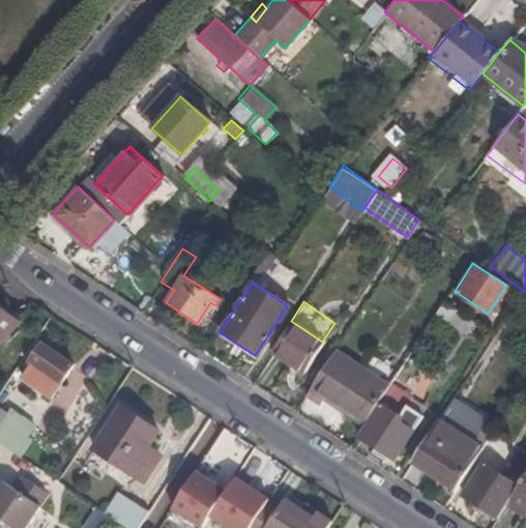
[(466,334),(474,322),(442,301),(433,315),(466,334)]
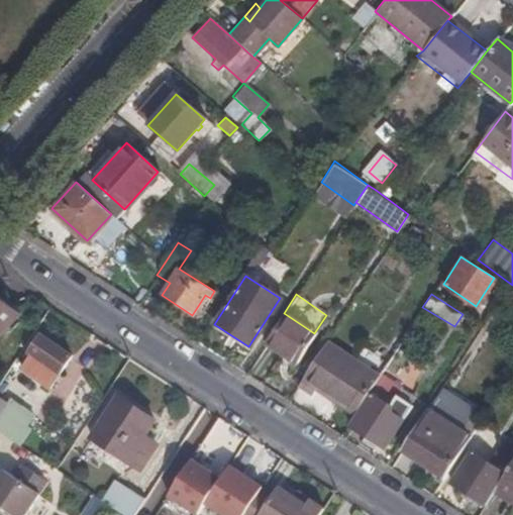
[(0,334),(21,314),(0,300),(0,334)]
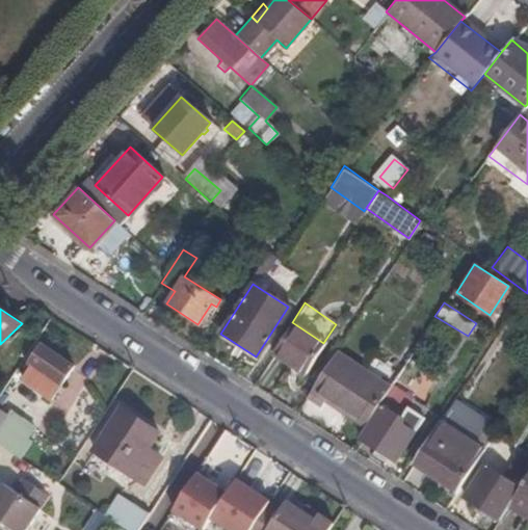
[(292,322),(270,355),(302,375),(323,343),(292,322)]
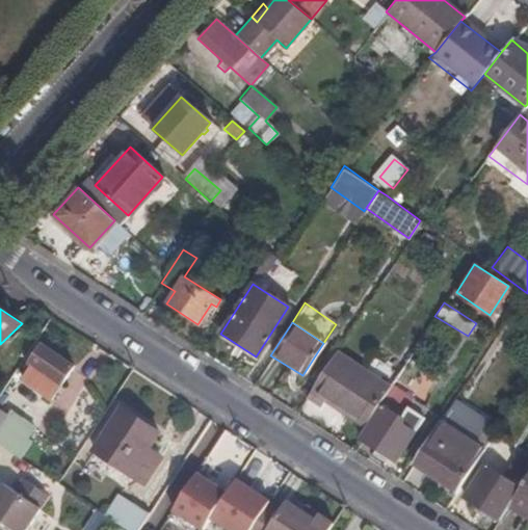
[(50,399),(73,367),(41,344),(28,363),(31,365),(21,380),(50,399)]
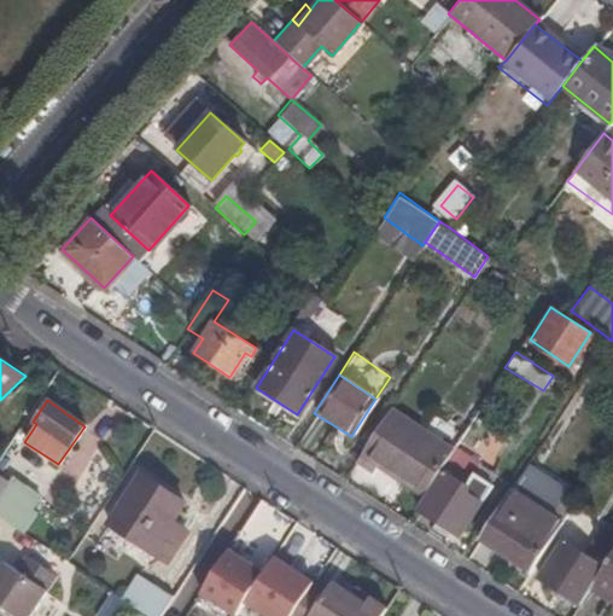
[(424,492),(451,449),(390,407),(358,455),(391,477),(395,471),(424,492)]
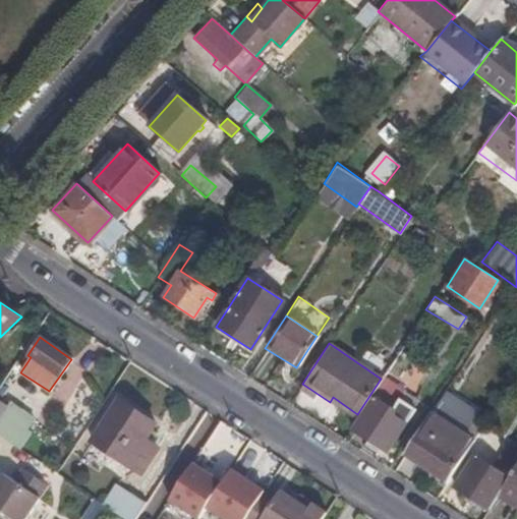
[(395,353),(385,376),(412,388),(422,365),(395,353)]
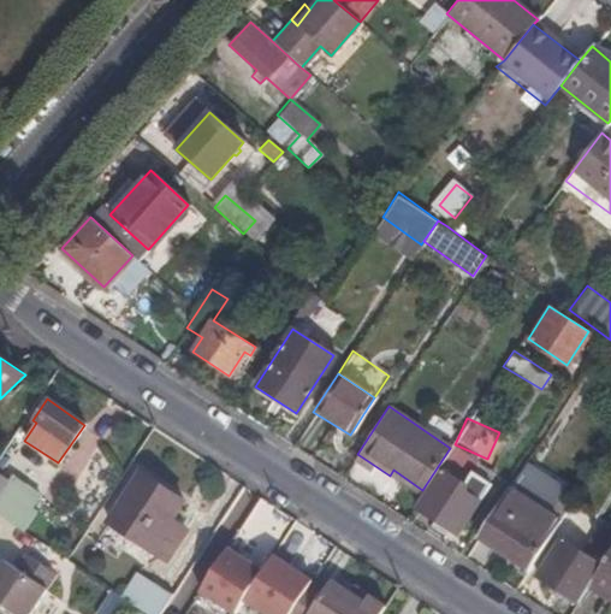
[(474,471),(449,455),(414,508),(456,535),(488,485),(472,474),(474,471)]
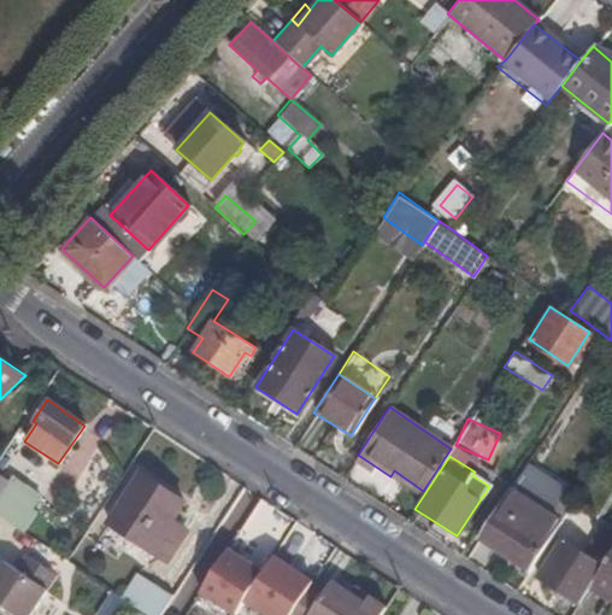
[(527,462),(515,486),(559,509),(571,485),(527,462)]
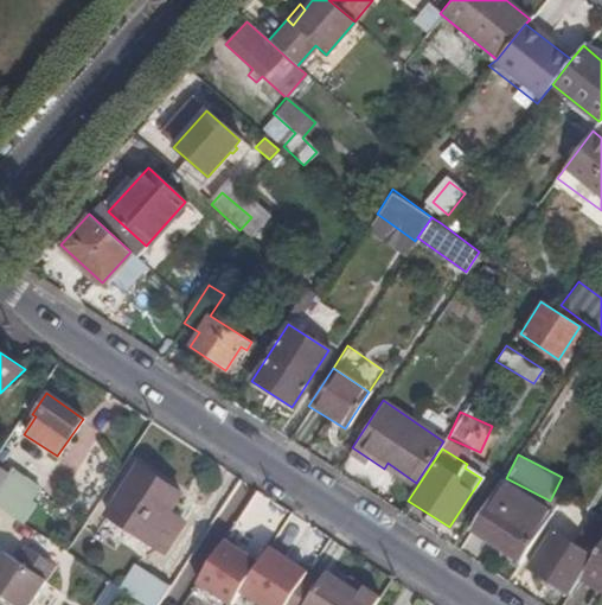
[(384,469),(412,489),(416,483),(388,463),(384,469)]
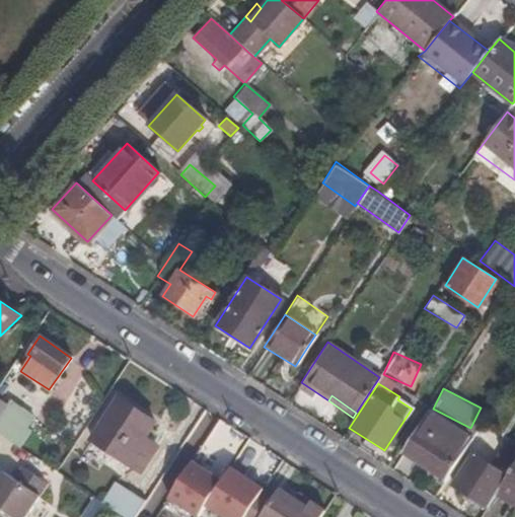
[(90,441),(115,457),(139,472),(156,447),(144,440),(154,424),(118,399),(90,441)]
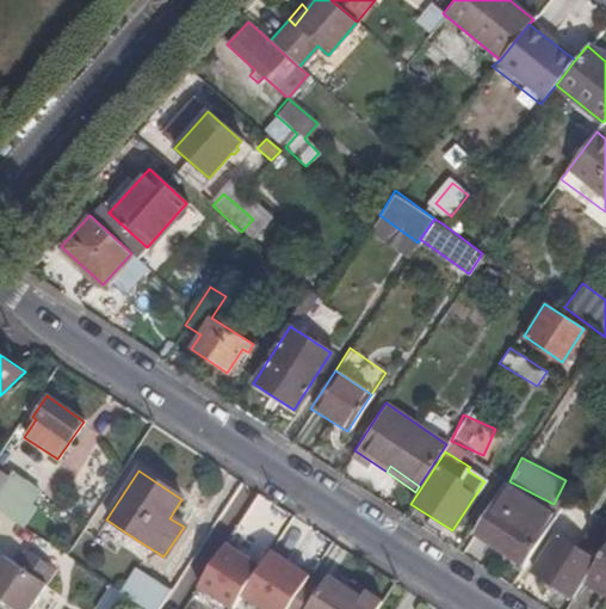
[(0,514),(16,524),(37,493),(10,474),(8,478),(0,490),(0,514)]
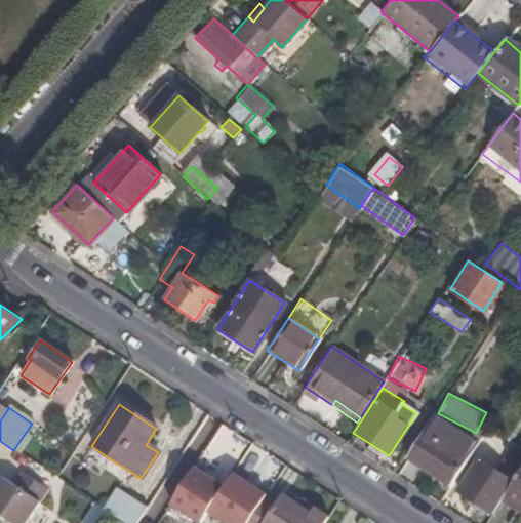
[(432,415),(405,456),(448,484),(475,443),(432,415)]
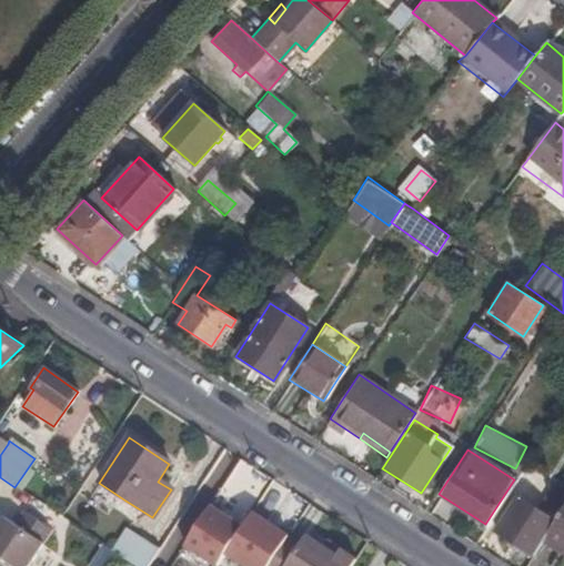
[(239,458),(200,518),(214,528),(253,468),(239,458)]
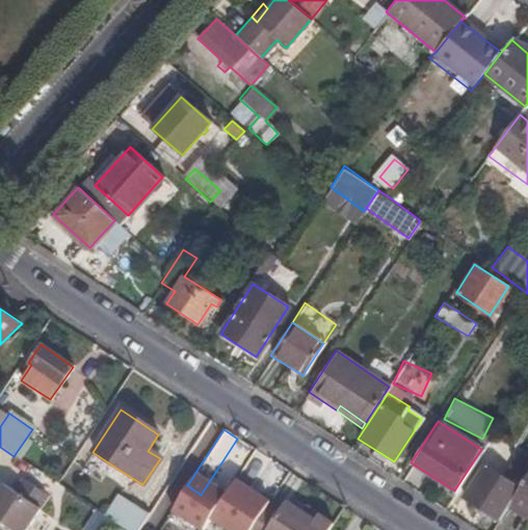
[(491,438),(482,447),(492,454),(500,445),(491,438)]
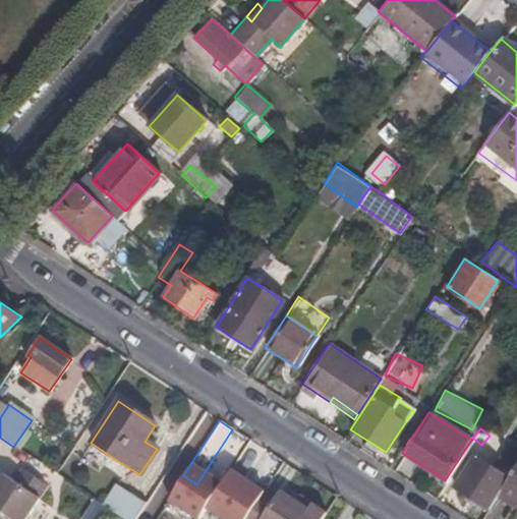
[(111,465),(115,459),(91,443),(87,449),(111,465)]
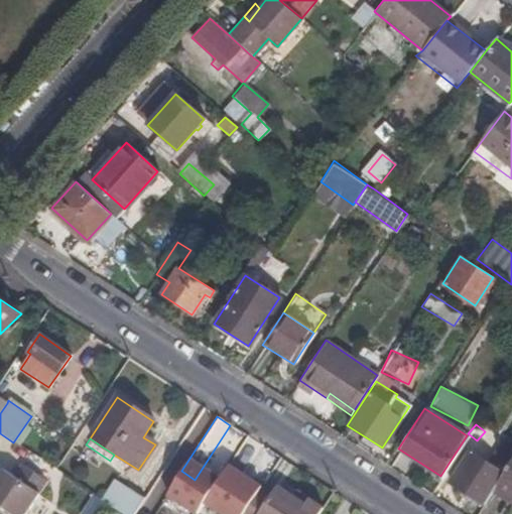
[(448,482),(482,504),(491,490),(502,473),(468,451),(448,482)]
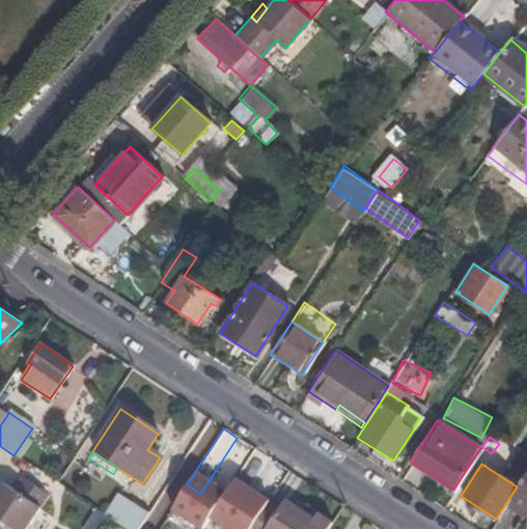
[(246,528),(269,494),(223,466),(207,490),(233,507),(230,511),(241,519),(236,526),(233,524),(229,528),(246,528)]
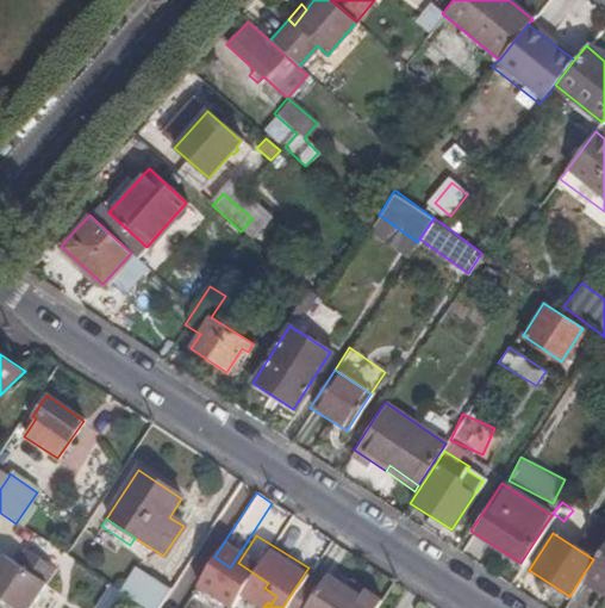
[(604,541),(593,559),(580,579),(604,596),(604,541)]
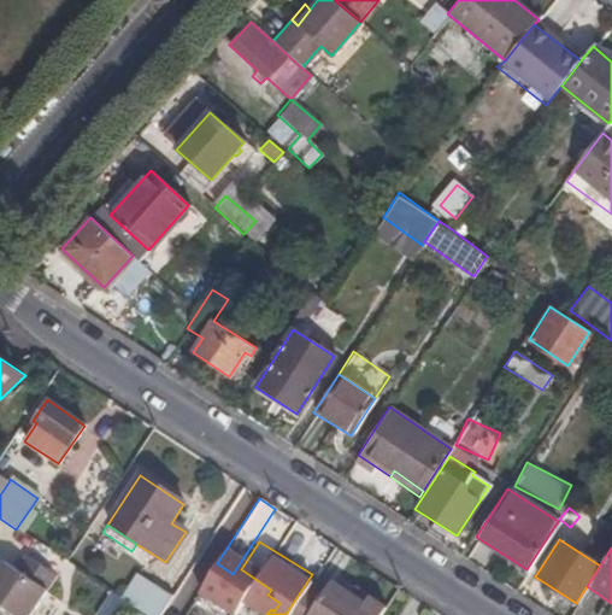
[(0,603),(17,614),(24,614),(42,587),(0,558),(0,603)]
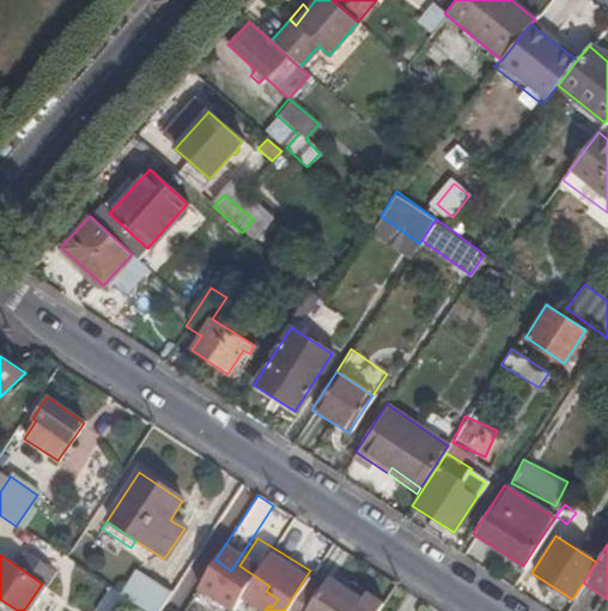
[(117,594),(125,599),(134,606),(152,580),(134,569),(117,594)]
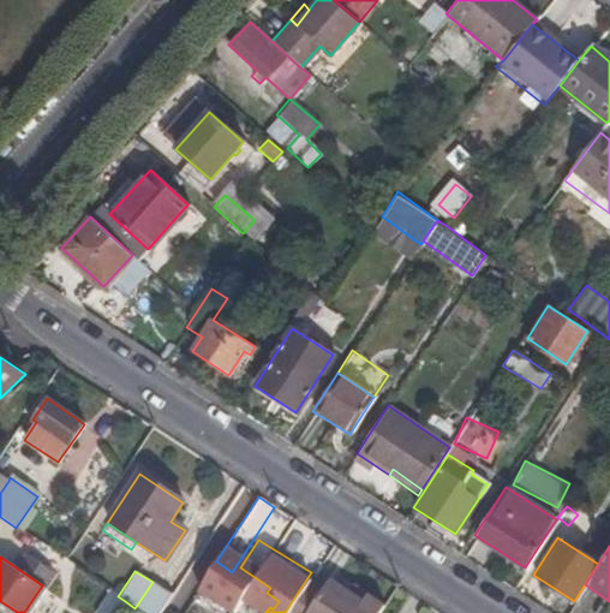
[(378,612),(383,607),(368,596),(364,602),(329,581),(308,612),(378,612)]
